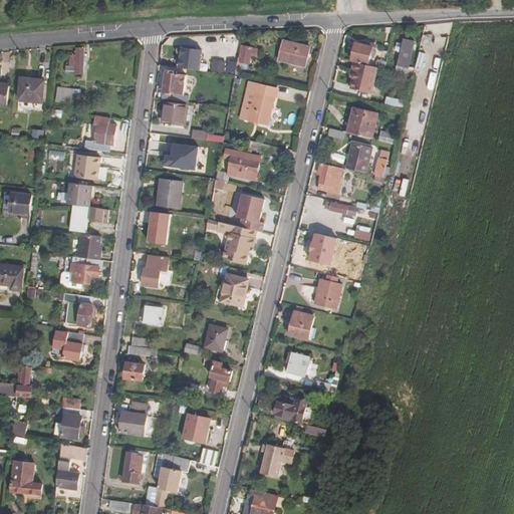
[(399,60),(409,62),(414,41),(405,39),(399,60)]
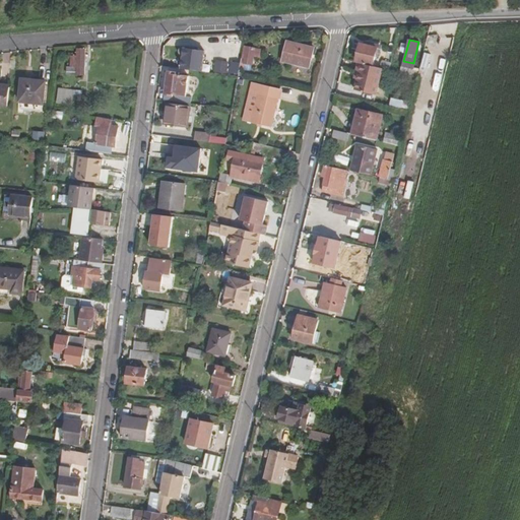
[(287,43),(282,61),(310,68),(314,50),(287,43)]
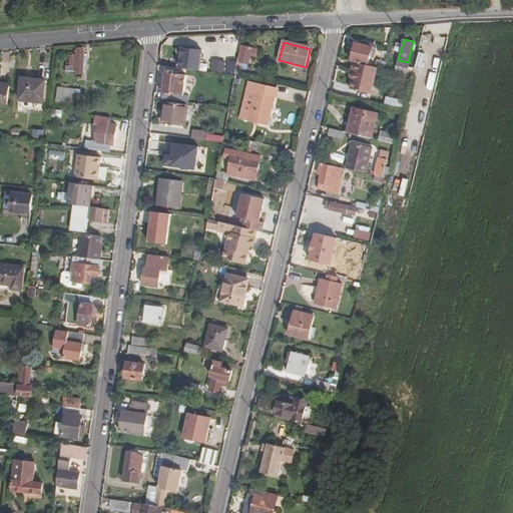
[(352,60),(369,64),(370,57),(373,58),(376,49),(356,44),(352,60)]
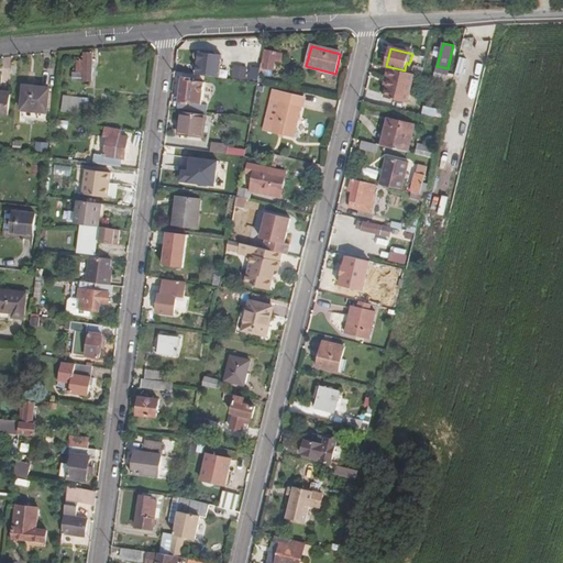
[(263,64),(262,64),(260,74),(263,75),(264,72),(272,73),(274,61),(282,62),(283,54),(266,51),(263,64)]
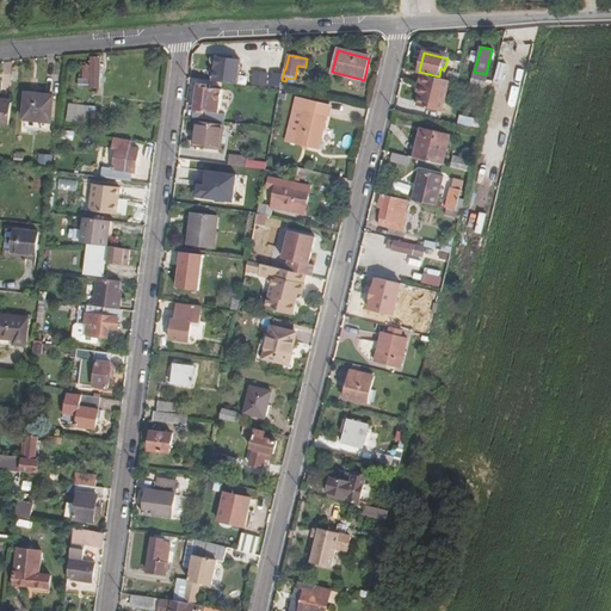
[(92,57),(91,66),(90,88),(99,88),(102,57),(92,57)]
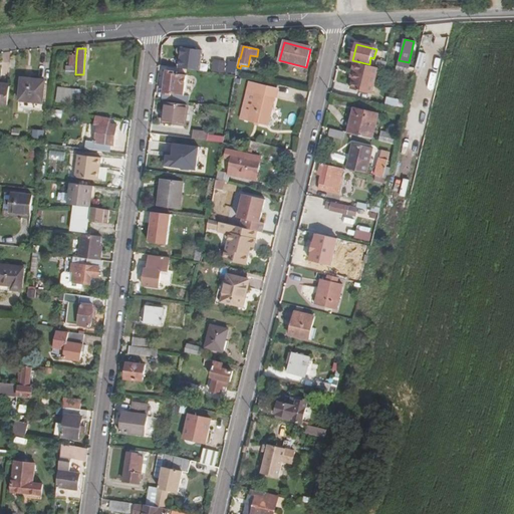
[(180,69),(199,71),(202,51),(200,51),(198,49),(182,48),(179,50),(178,51),(179,55),(182,57),(180,69)]
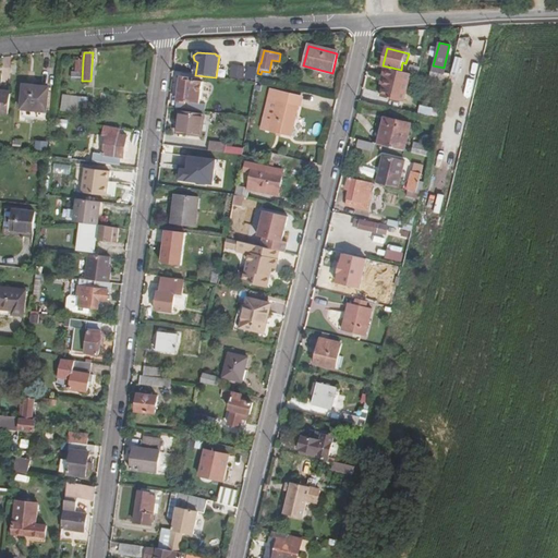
[(82,81),(83,60),(77,60),(77,74),(73,74),(73,80),(82,81)]
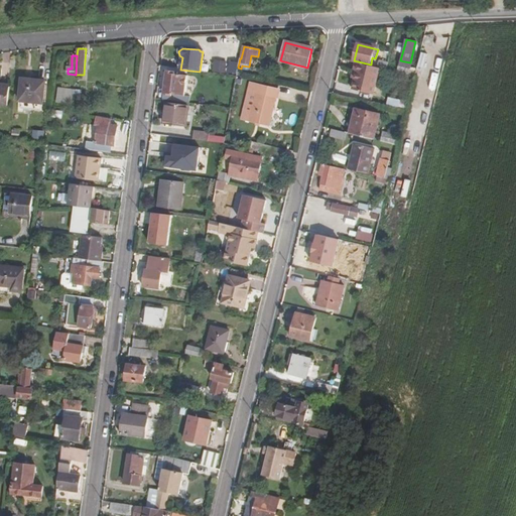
[(379,60),(378,67),(386,69),(388,62),(379,60)]
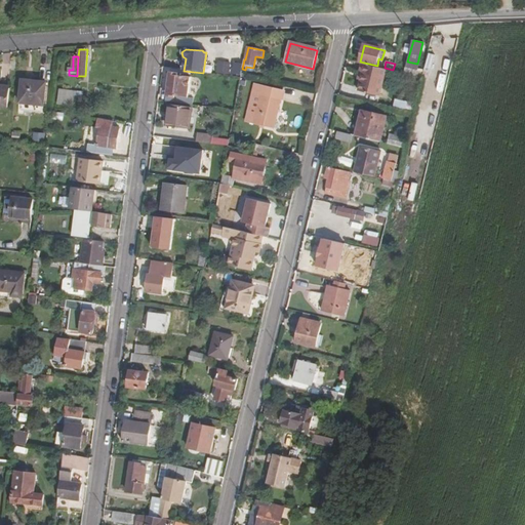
[(363,74),(361,81),(358,91),(379,97),(387,70),(362,64),(360,73),(363,74)]
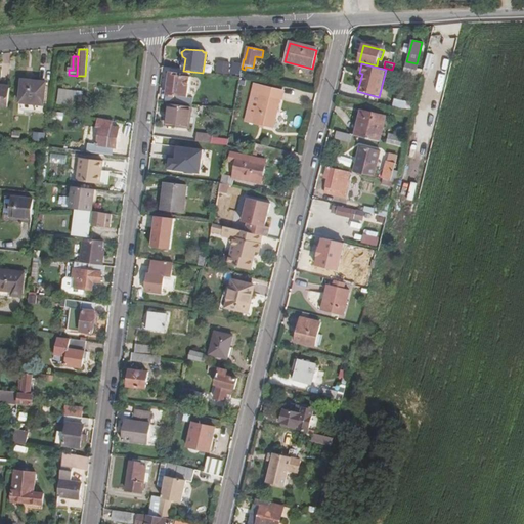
[(178,73),(170,72),(169,74),(167,74),(165,86),(168,86),(166,101),(174,102),(175,96),(187,99),(190,78),(178,76),(178,73)]
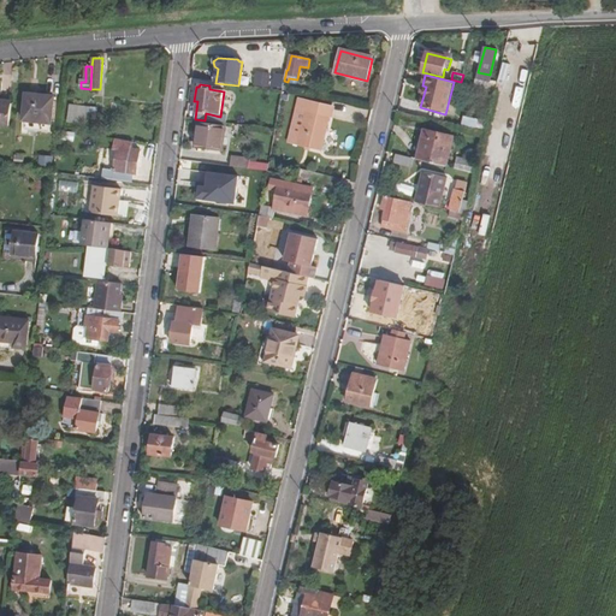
[(53,98),(25,94),(23,120),(49,124),(53,98)]
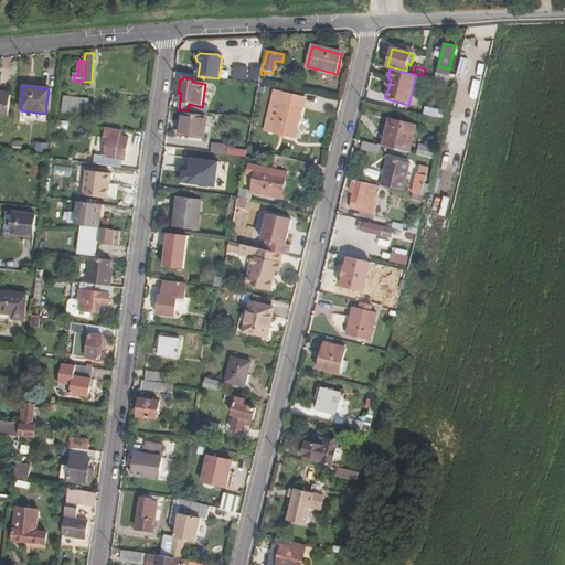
[(275,131),(295,138),(305,97),(276,91),(274,100),(283,103),(275,131)]
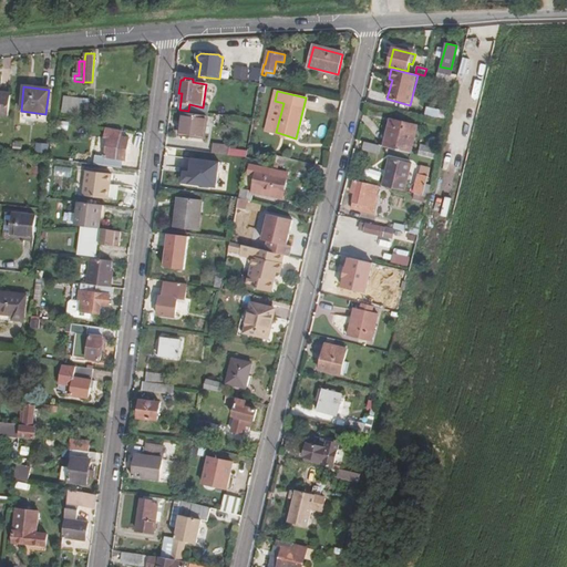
[(0,92),(0,114),(7,116),(10,94),(0,92)]
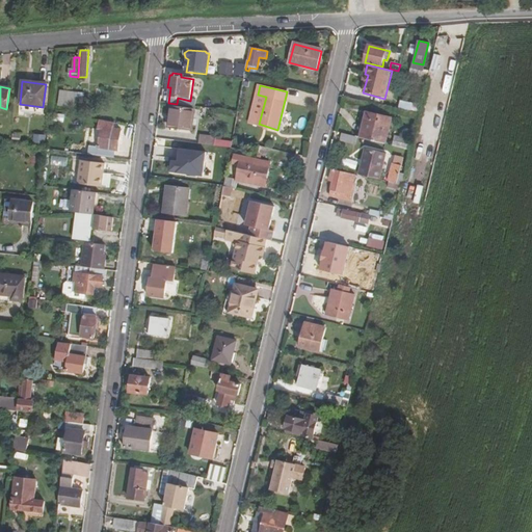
[(76,99),(84,100),(85,94),(60,89),(58,105),(74,107),(76,99)]
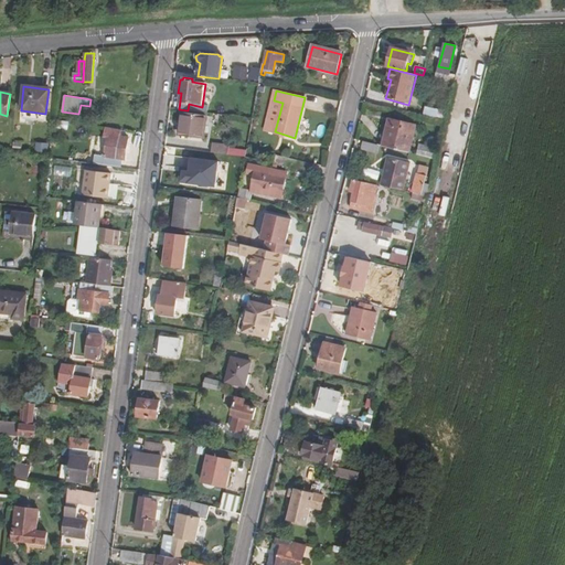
[(424,115),(440,118),(443,109),(426,106),(424,115)]
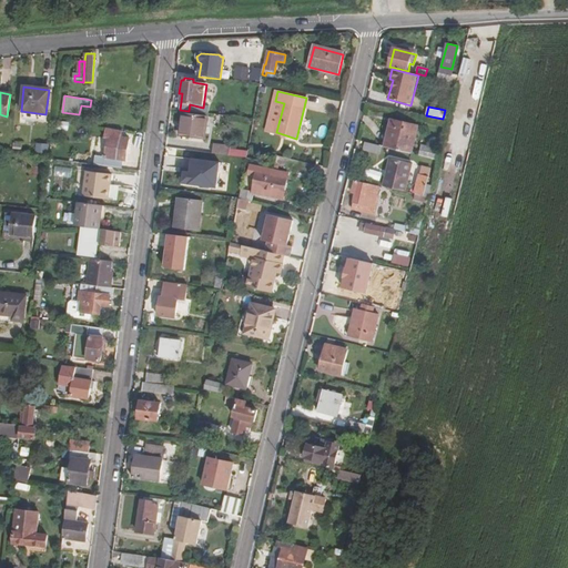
[(184,114),(181,138),(203,140),(206,118),(184,114)]
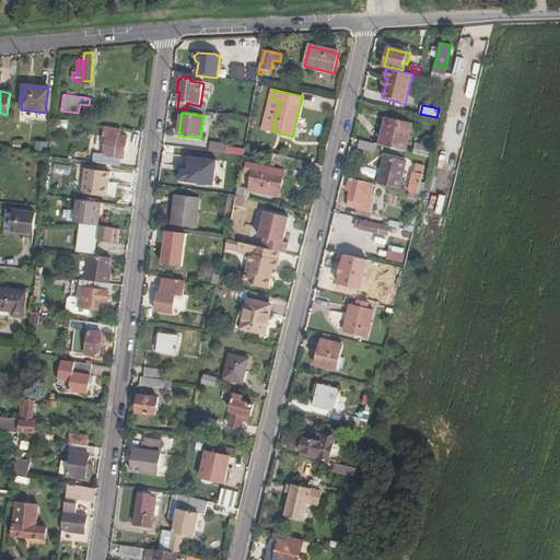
[(68,129),(69,121),(60,119),(58,127),(68,129)]
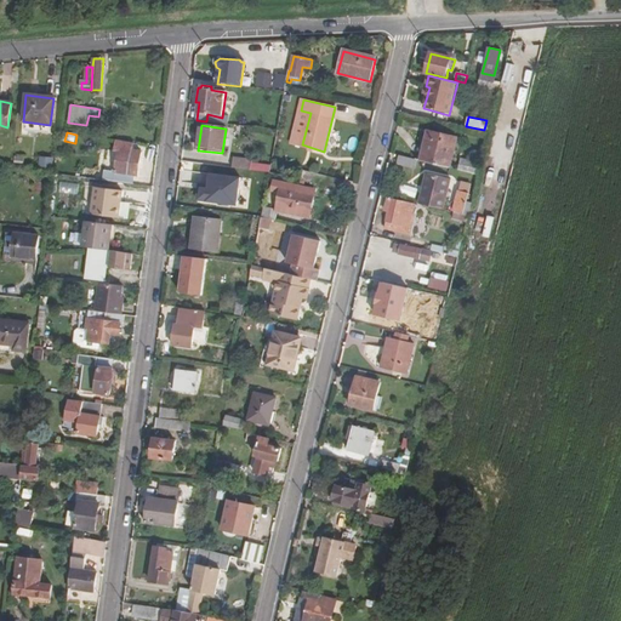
[(428,132),(421,161),(428,163),(449,167),(456,138),(428,132)]
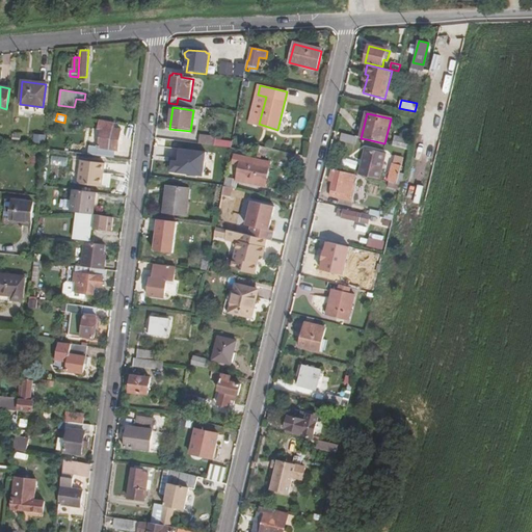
[(102,131),(99,156),(118,159),(123,131),(115,130),(115,124),(102,122),(100,131),(102,131)]
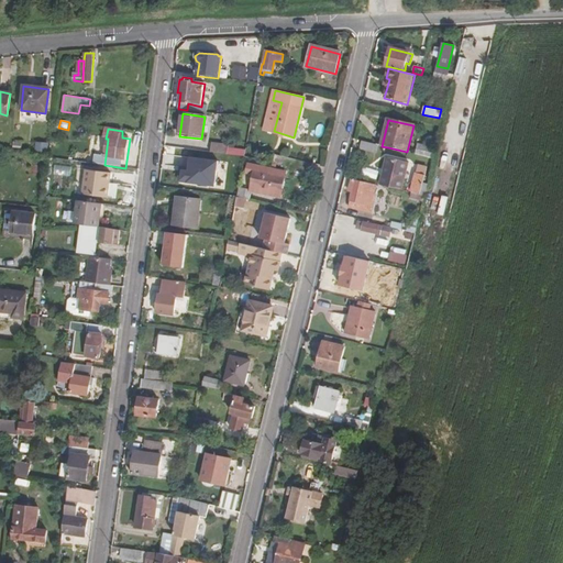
[(50,153),(50,143),(36,142),(35,152),(50,153)]
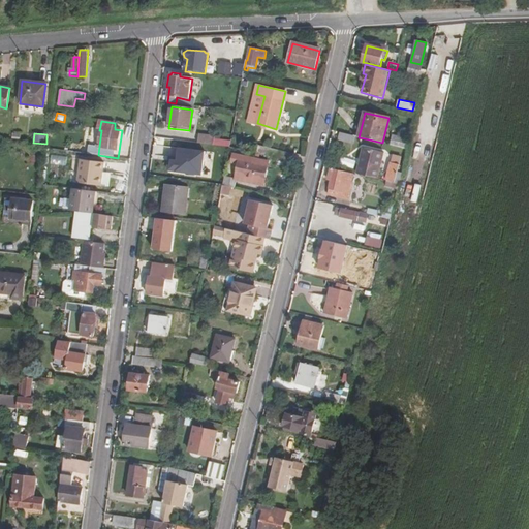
[(355,136),(340,133),(339,141),(353,145),(355,136)]
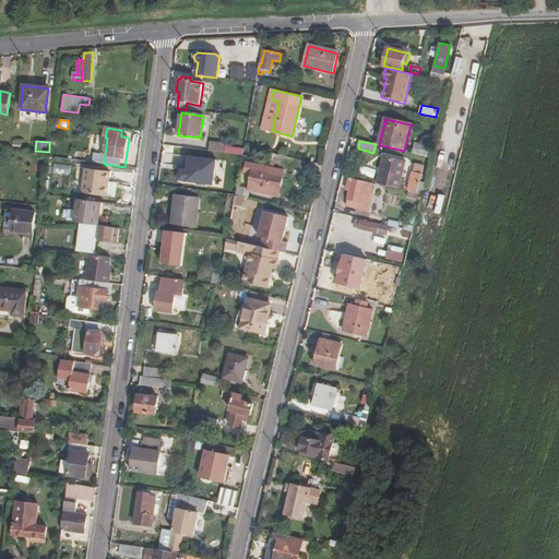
[(227,154),(228,149),(228,145),(212,143),(211,152),(227,154)]
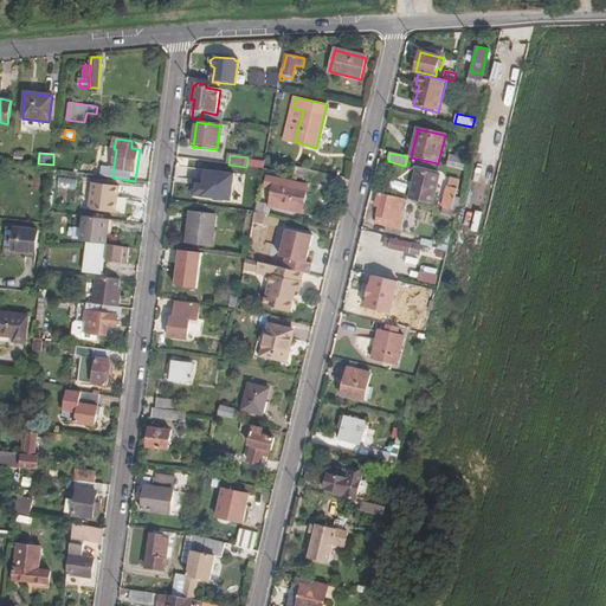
[(468,172),(470,161),(450,156),(447,166),(468,172)]
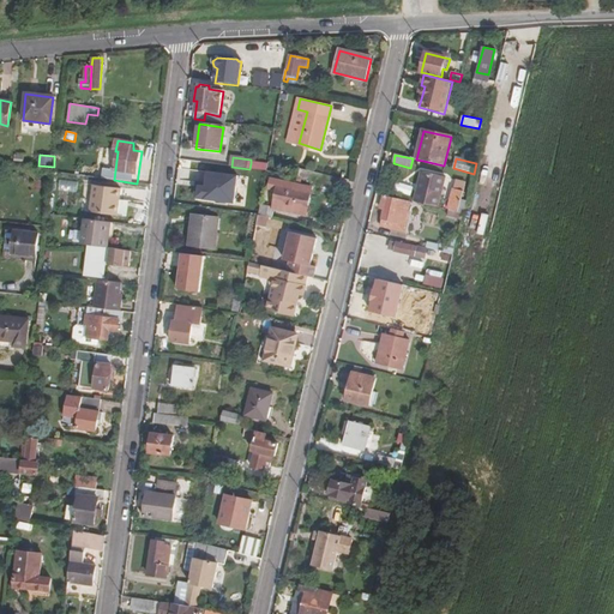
[(199,182),(197,198),(235,203),(238,176),(210,173),(208,184),(199,182)]
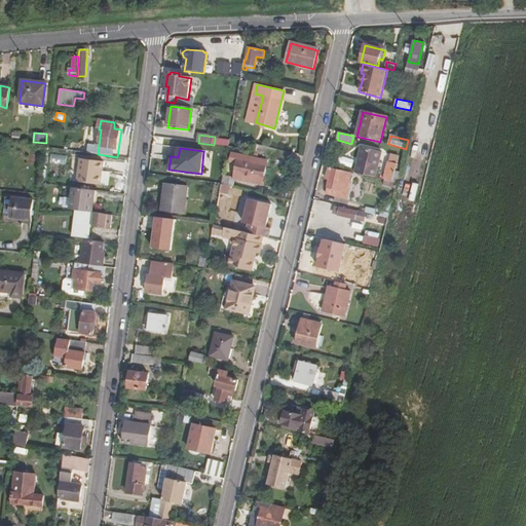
[(381,153),(362,148),(354,174),(375,179),(381,153)]
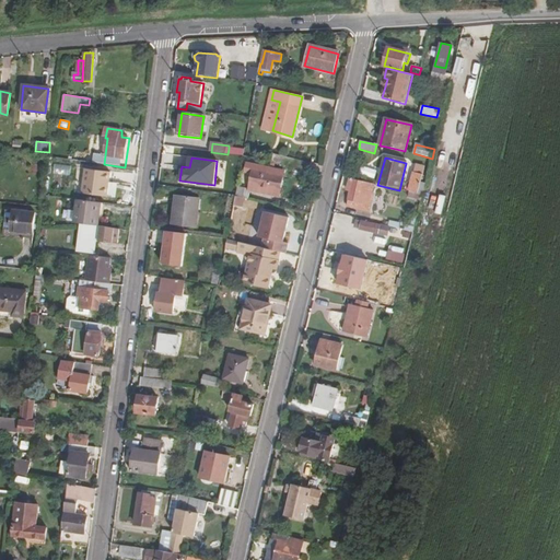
[(172,160),(167,184),(176,185),(181,161),(172,160)]
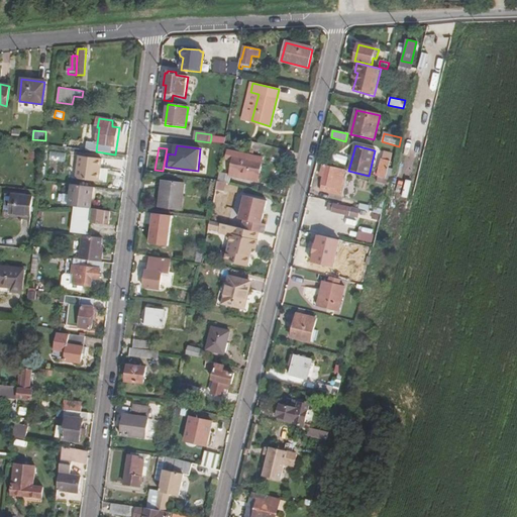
[(66,162),(66,152),(50,151),(49,161),(66,162)]
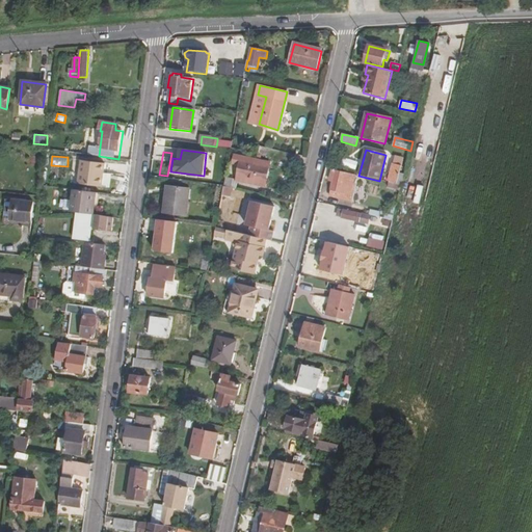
[(240,165),(237,180),(268,187),(273,164),(235,156),(233,164),(240,165)]
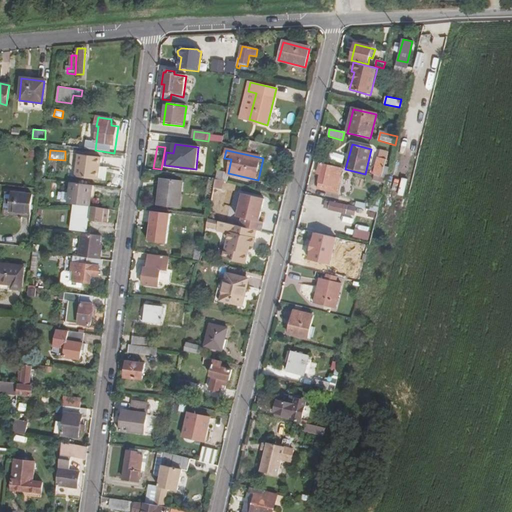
[(80,154),(76,176),(98,179),(102,157),(80,154)]
